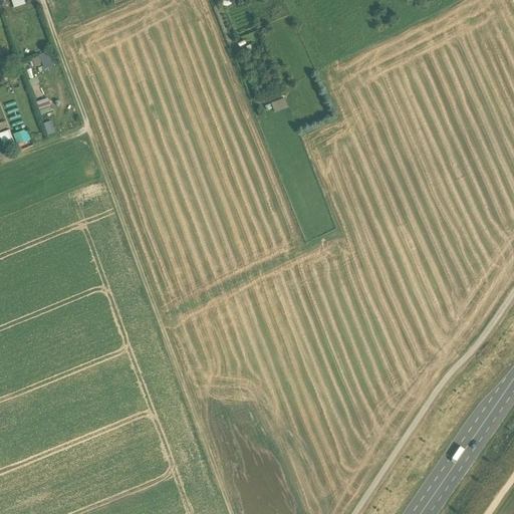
[(23,0),(11,0),(14,8),(25,5),(23,0)]
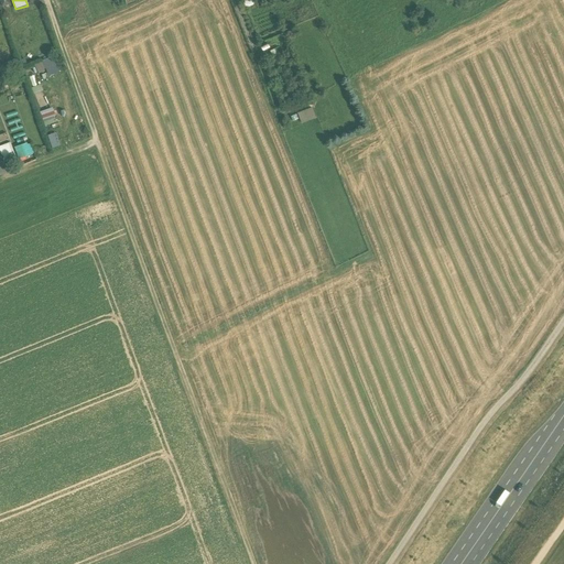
[(49,76),(58,73),(53,56),(43,60),(49,76)]
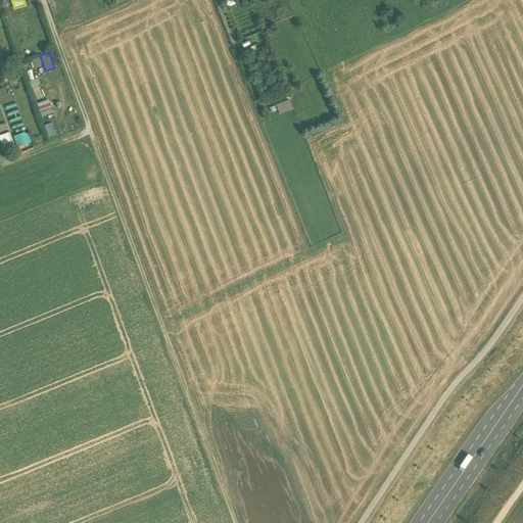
[(33,60),(36,67),(42,65),(39,57),(33,60)]
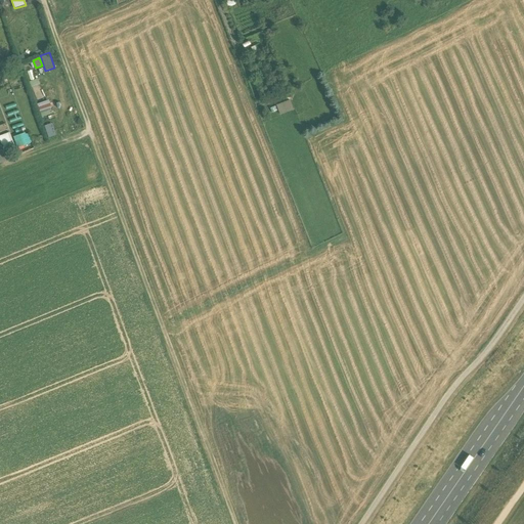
[(280,114),(294,110),(290,99),(277,104),(280,114)]
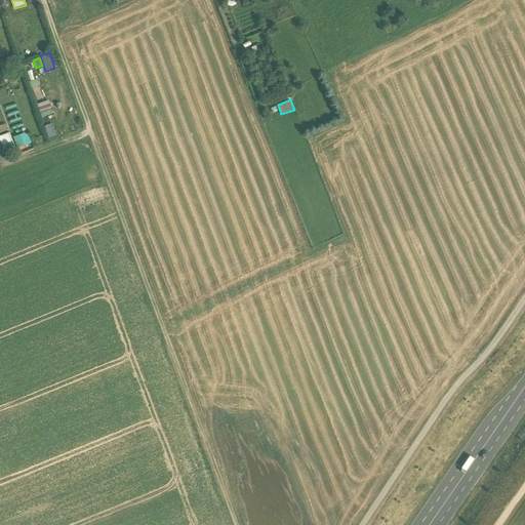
[(39,105),(42,116),(53,114),(50,103),(39,105)]
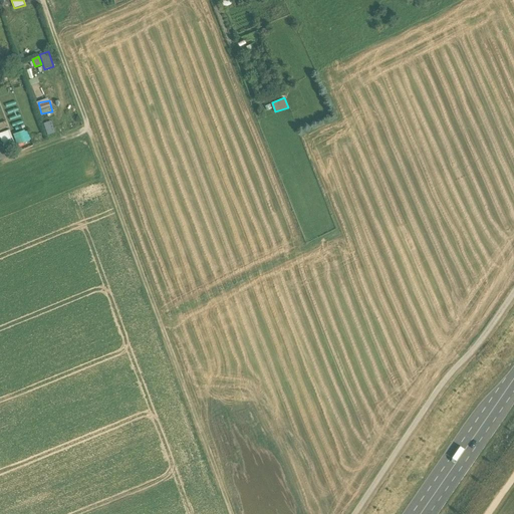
[(9,129),(0,133),(0,138),(4,147),(15,143),(9,129)]
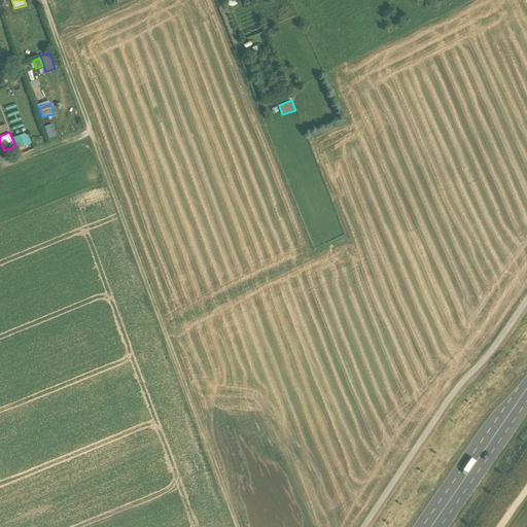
[(26,134),(14,136),(18,147),(29,145),(26,134)]
